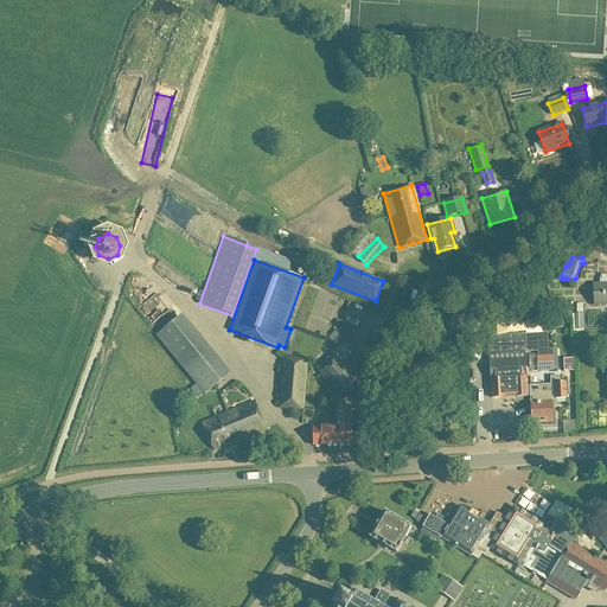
[(606,283),(593,285),(594,305),(606,304),(606,283)]
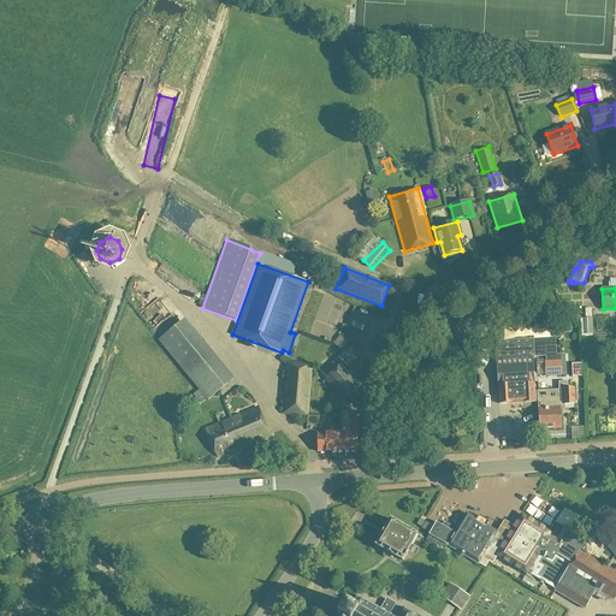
[(159,309),(148,317),(158,330),(169,321),(159,309)]
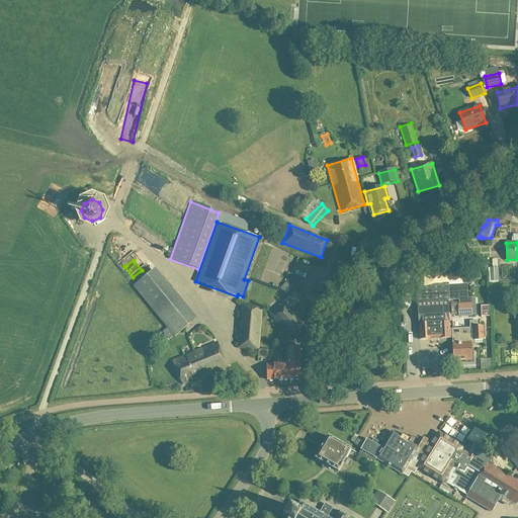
[(481,274),(478,268),(476,264),(467,268),(462,270),(467,281),(481,274)]
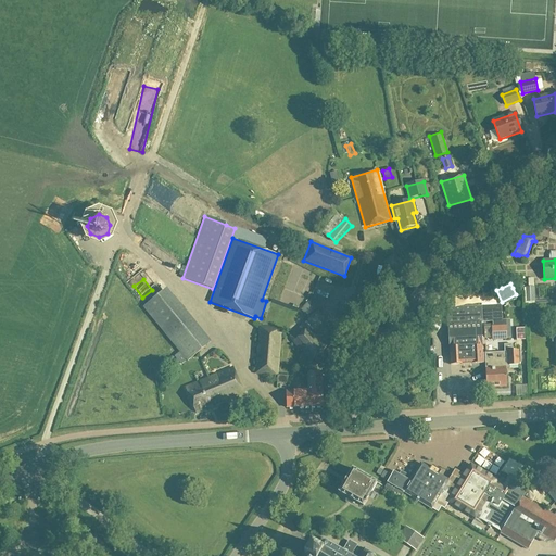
[(535,301),(534,287),(525,287),(526,302),(535,301)]
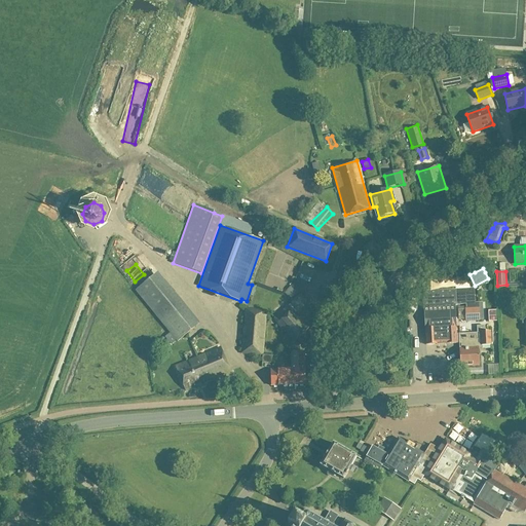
[(153,276),(135,291),(177,341),(195,327),(153,276)]
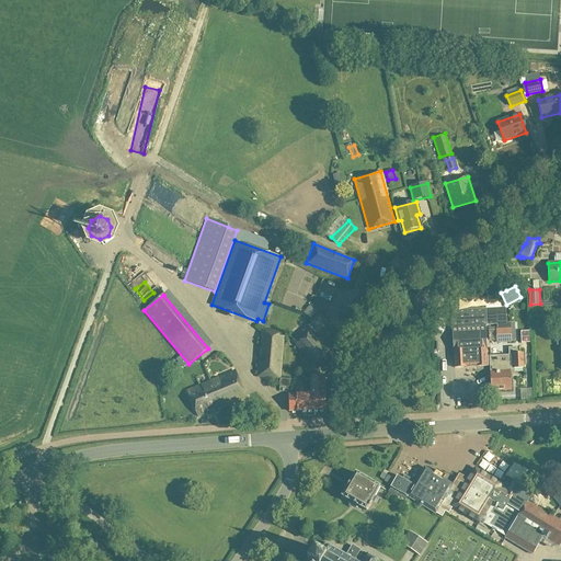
[(455,368),(488,366),(487,357),(484,325),(496,324),(497,343),(512,342),(511,341),(515,341),(514,323),(506,323),(505,308),(487,309),(487,306),(451,308),(455,368)]
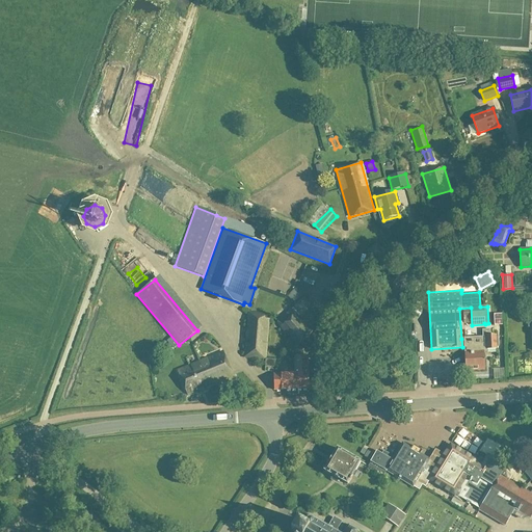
[(320,325),(316,322),(321,317),(302,298),(275,323),(297,346),(320,325)]
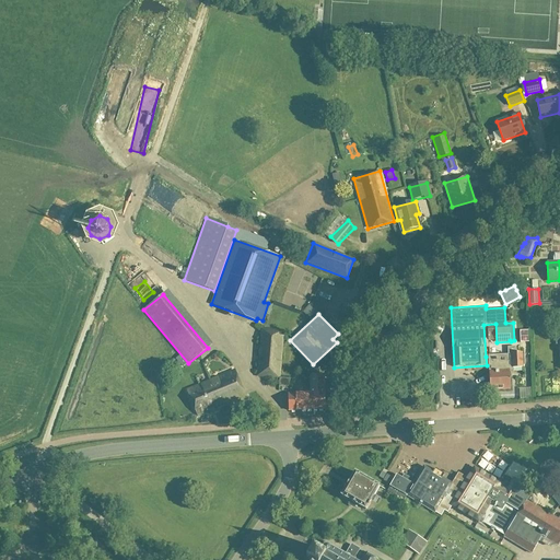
[(283,331),(260,329),(259,343),(264,343),(263,349),(259,349),(259,357),(264,357),(264,363),(258,363),(257,376),(279,378),(283,331)]
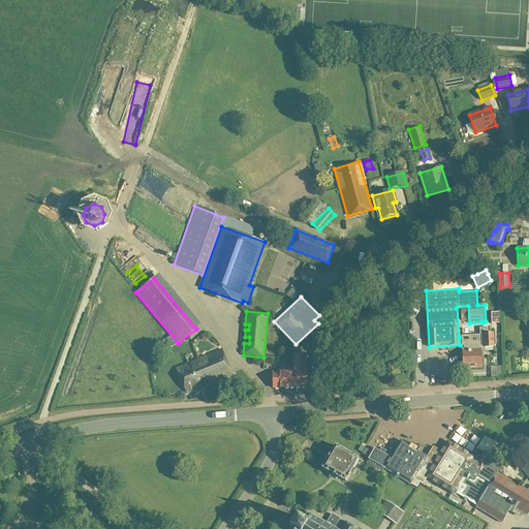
[(459,337),(460,345),(462,345),(463,369),(481,369),(480,350),(484,349),(484,347),(493,347),(492,333),(488,334),(487,328),(479,328),(479,335),(459,337)]
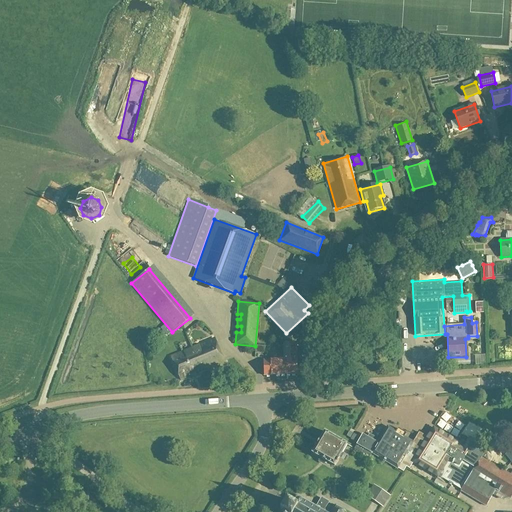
[(180,380),(224,362),(214,339),(170,357),(180,380)]
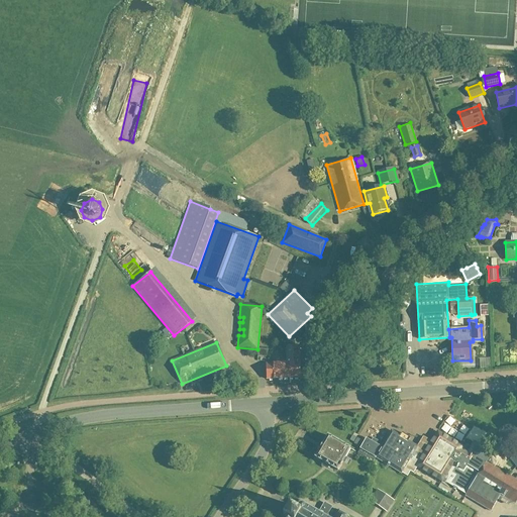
[(300,363),(299,350),(299,346),(286,346),(287,363),(289,363),(289,376),(288,376),(288,379),(300,378),(299,363),(300,363)]
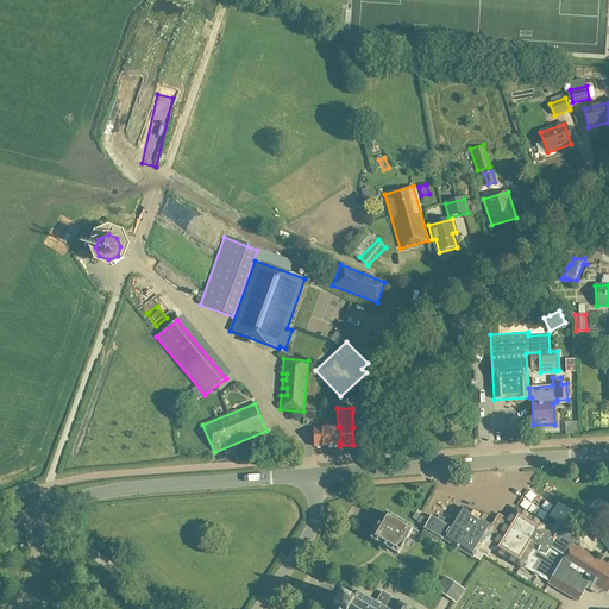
[(340,427),(338,427),(313,428),(314,446),(339,446),(339,443),(340,443),(340,427)]
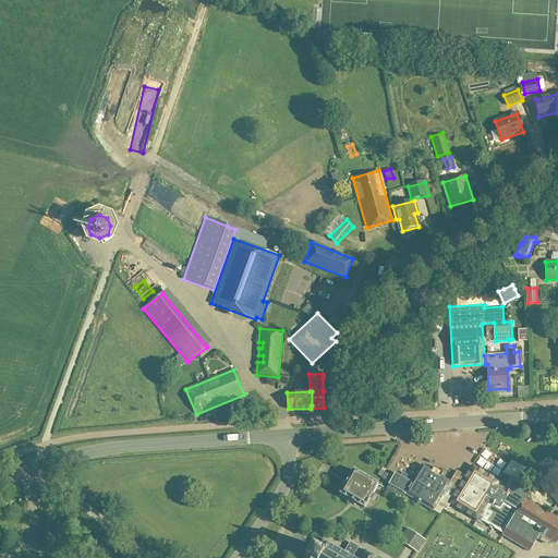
[(423,465),(412,483),(412,484),(405,494),(407,495),(439,514),(443,509),(446,510),(450,504),(448,502),(464,476),(456,472),(449,482),(439,476),(439,474),(439,473),(439,472),(438,471),(437,470),(436,470),(434,470),(432,471),(423,465)]
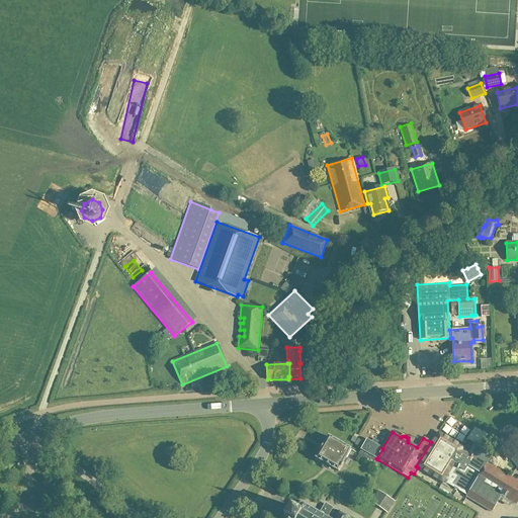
[(517,499),(517,482),(495,468),(502,457),(493,451),(491,454),(476,444),(472,448),(470,447),(465,448),(464,450),(462,450),(463,448),(437,432),(431,442),(416,466),(418,467),(442,483),(443,482),(466,496),(466,497),(491,512),(499,500),(501,501),(503,497),(515,504),(517,499)]
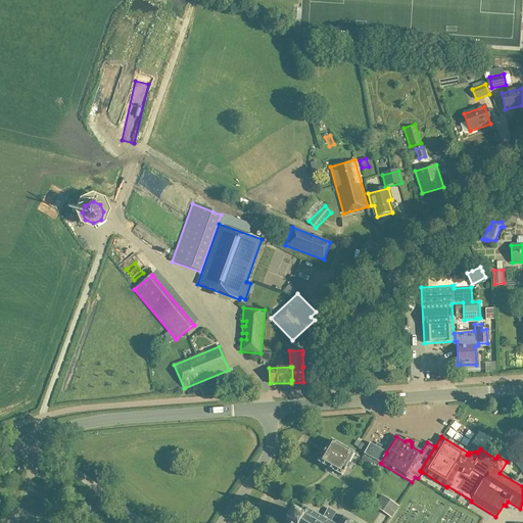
[(340,475),(353,454),(331,440),(319,463),(340,475)]
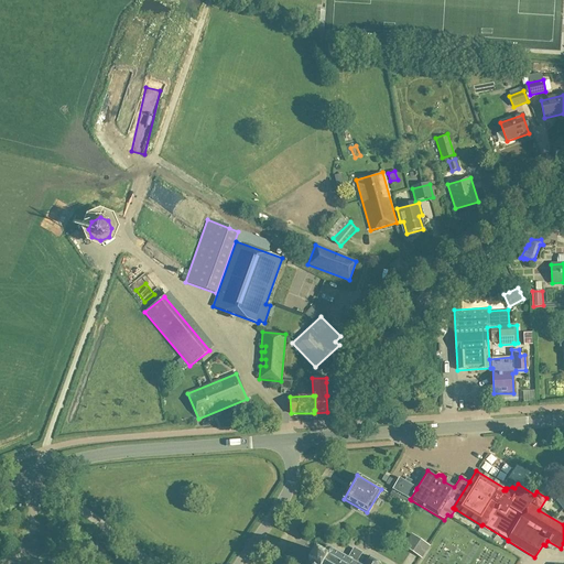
[(416,489),(416,488),(410,484),(411,480),(408,478),(404,483),(399,479),(390,495),(408,505),(411,500),(410,499),(416,489)]
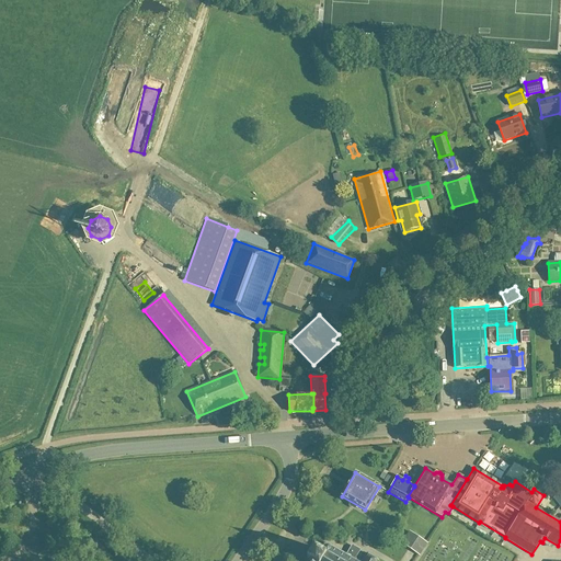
[(410,531),(402,544),(419,556),(427,544),(410,531)]
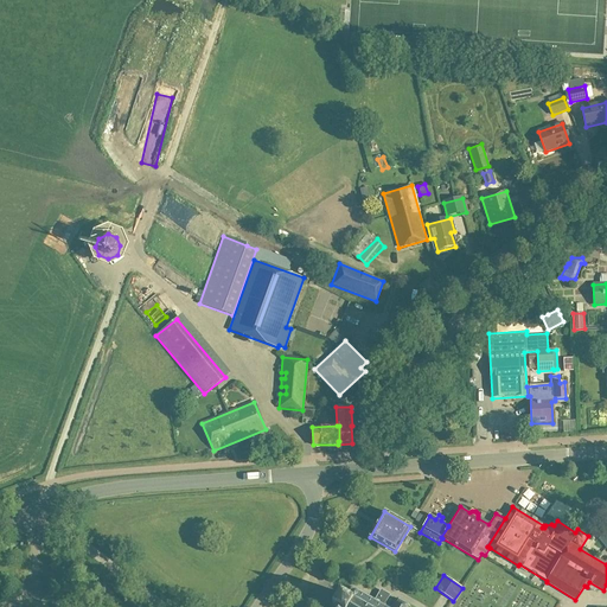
[(340,592),(332,605),(336,606),(407,606),(408,606),(398,600),(398,601),(395,600),(390,606),(388,606),(383,604),(389,595),(381,590),(376,600),(357,588),(351,589),(347,596),(340,592)]
